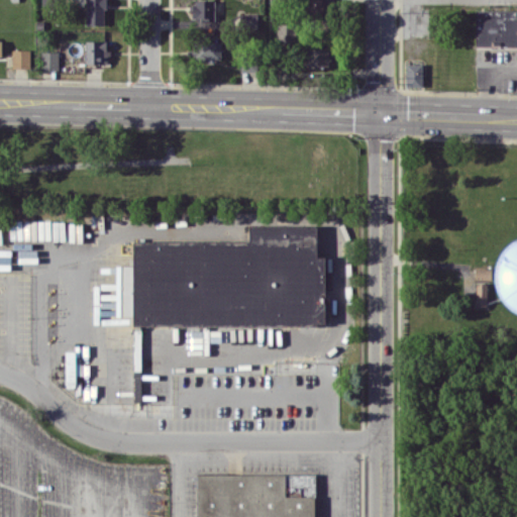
[(105,24),(105,0),(86,0),(87,24),(105,24)]
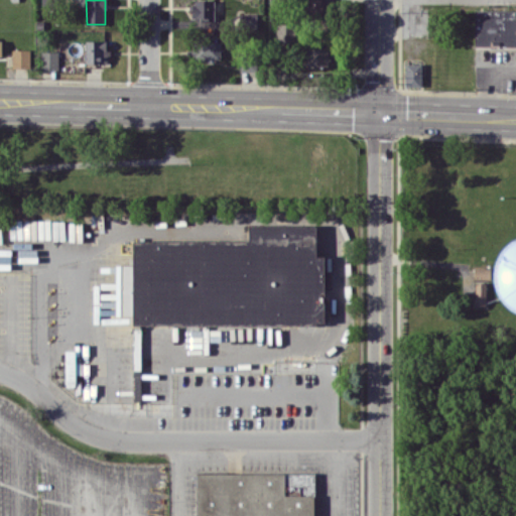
[(214,0),(199,0),(192,0),(192,19),(215,19),(214,0)]
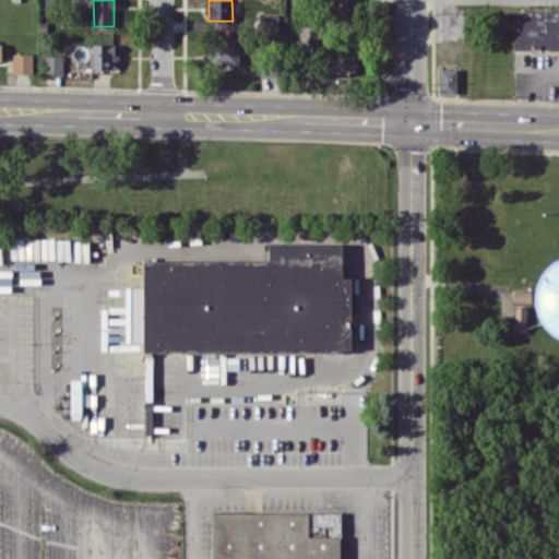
[(332,0),(332,16),(353,16),(353,0),(332,0)]
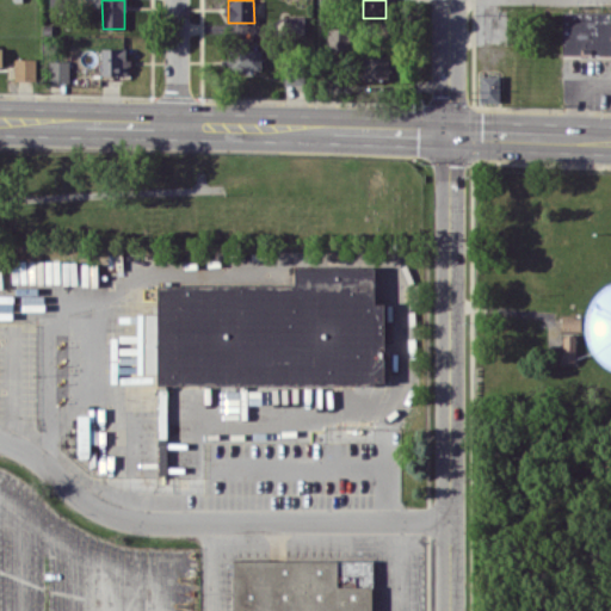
[(130,74),(129,59),(127,59),(125,48),(100,48),(100,75),(130,74)]
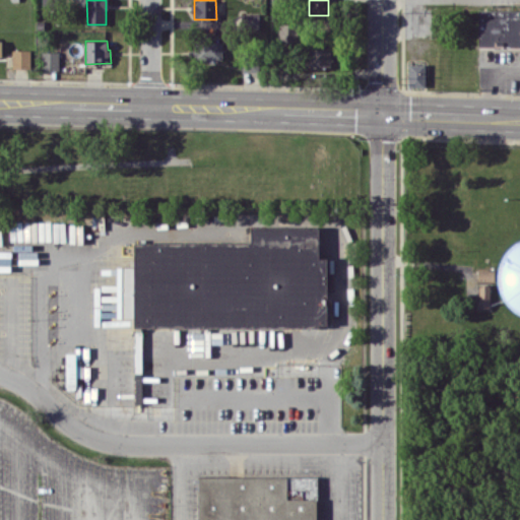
[(222,42),(196,41),(195,59),(222,60),(222,42)]
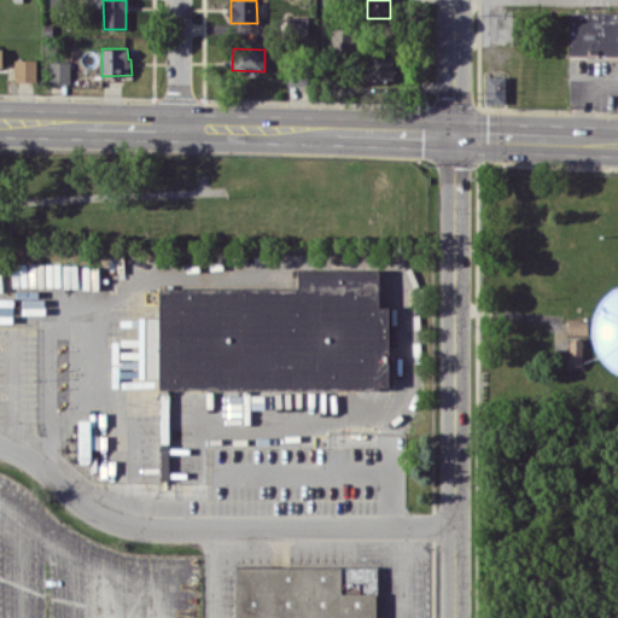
[(394,81),(394,58),(368,57),(368,80),(394,81)]
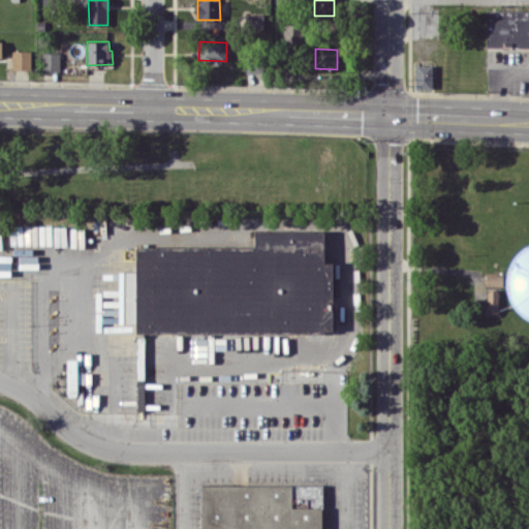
[(12,69),(31,69),(31,51),(12,51),(12,69)]
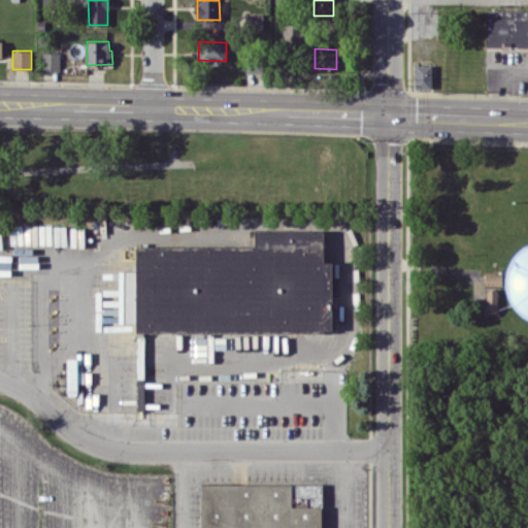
[(60,71),(60,53),(42,52),(42,70),(60,71)]
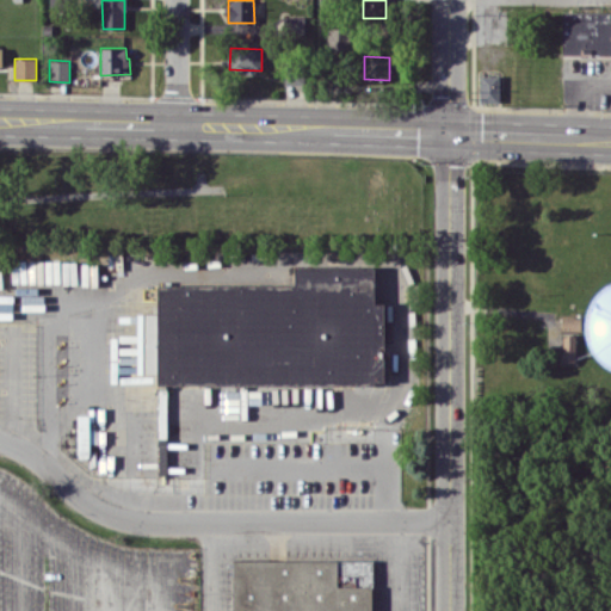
[(500,75),(481,74),(480,102),(499,102),(500,75)]
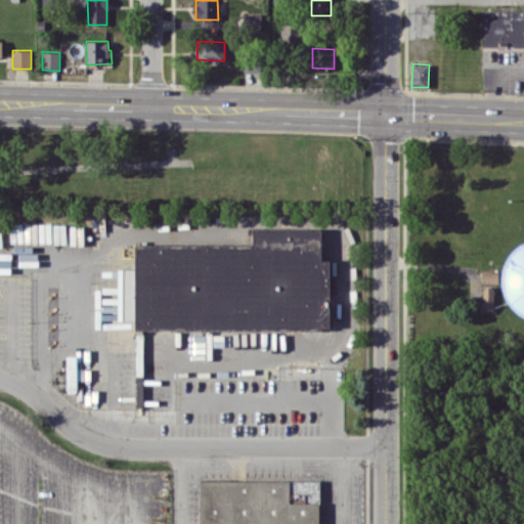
[(76,227),(78,257),(94,256),(93,222),(83,222),(83,227),(76,227)]
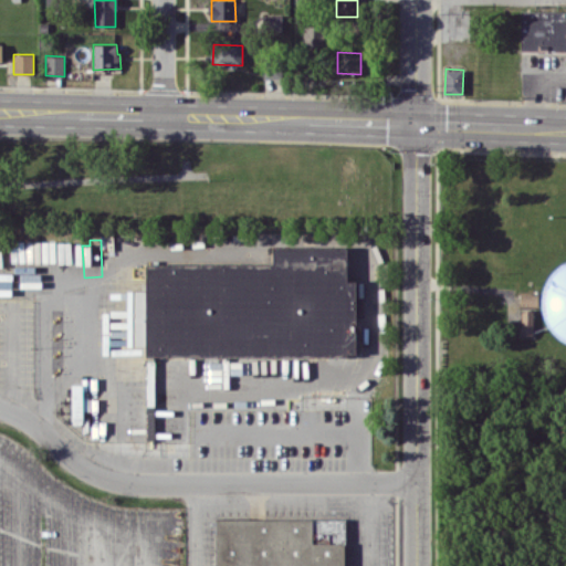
[(146,263),(273,263),(273,247),(346,245),(347,280),(356,280),(356,355),(146,356),(146,263)]
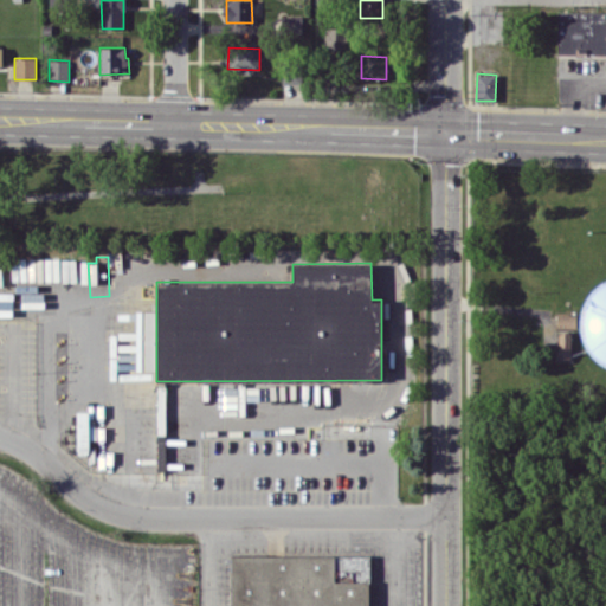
[(559,358),(571,359),(571,331),(559,331),(559,358)]
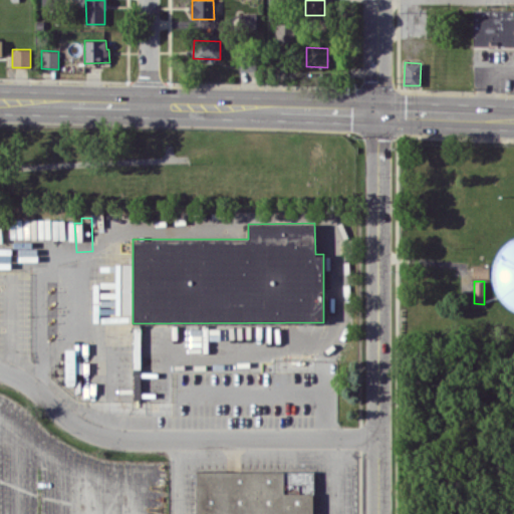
[(195,468),(195,513),(312,513),(312,469),(195,468)]
